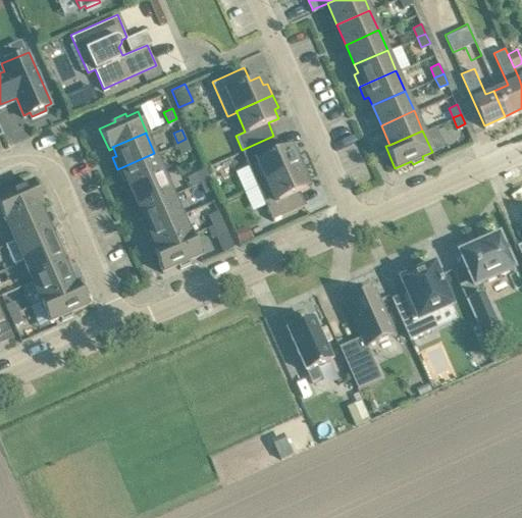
[(303,164),(298,152),(294,154),(290,145),(279,149),(273,136),(242,150),(249,164),(257,160),(266,180),(303,164)]
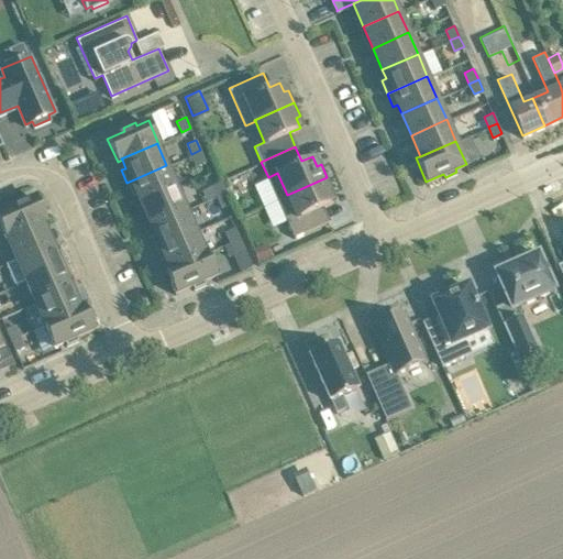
[(205,161),(200,150),(191,154),(196,165),(205,161)]
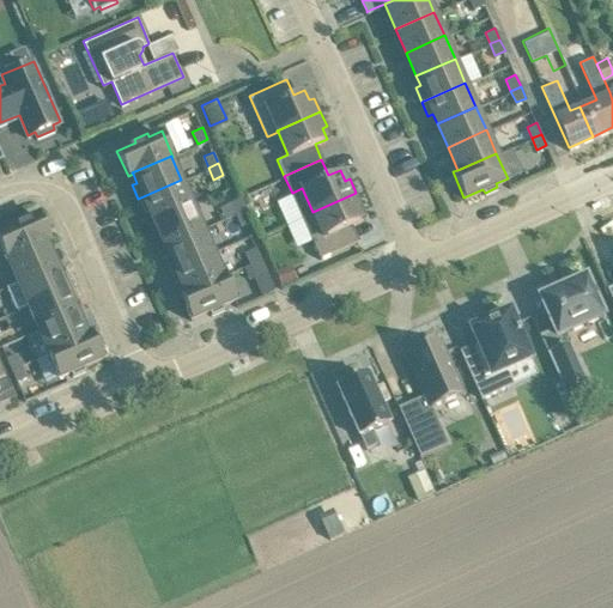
[(192,204),(181,180),(138,199),(144,213),(149,211),(153,220),(192,204)]
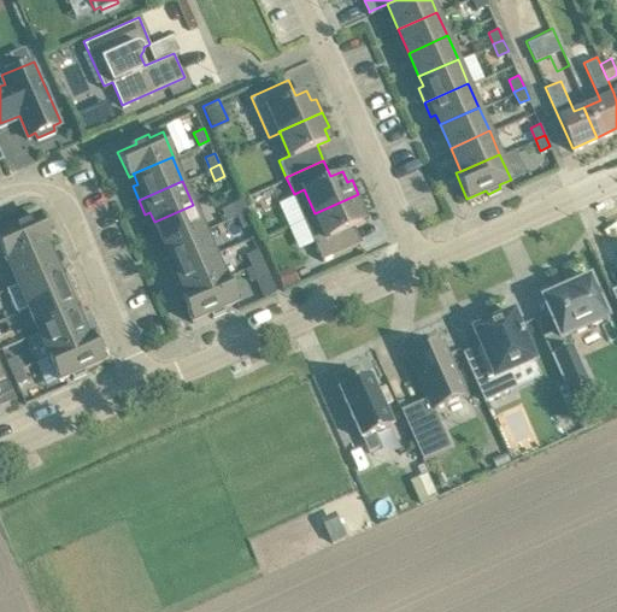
[(364,207),(358,194),(315,213),(304,218),(322,258),(359,241),(352,225),(364,221),(359,210),(364,207)]
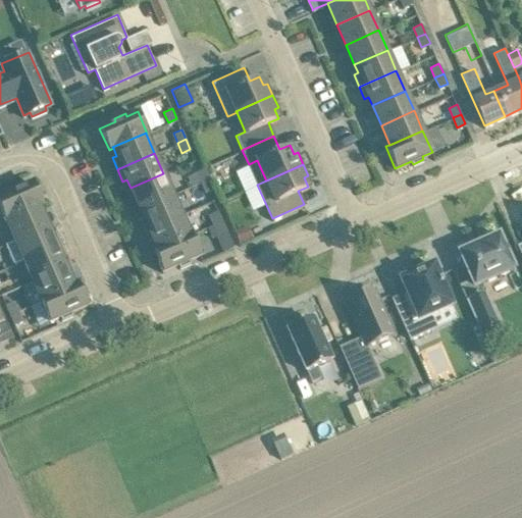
[(205,167),(197,170),(201,180),(209,176),(205,167)]
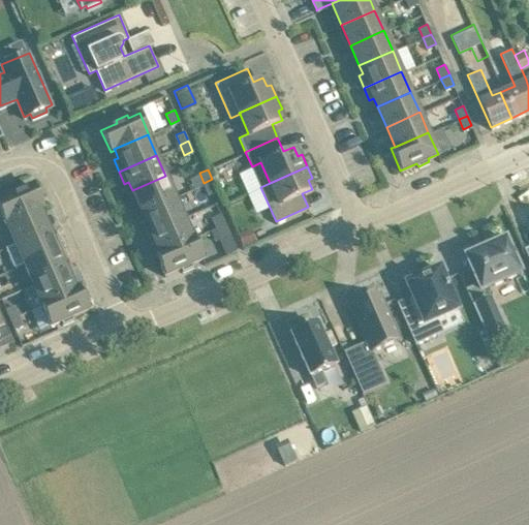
[(175,196),(165,176),(132,190),(142,211),(175,196)]
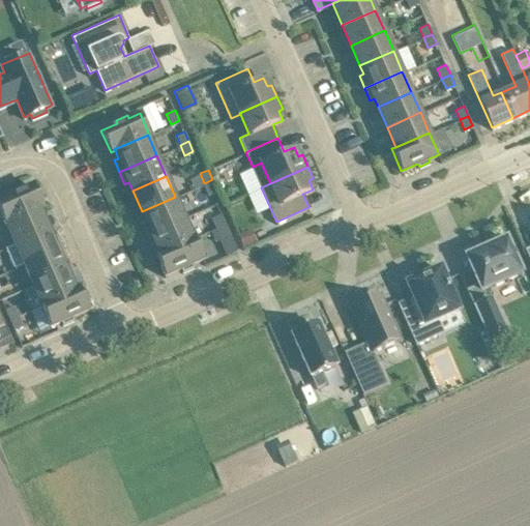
[(217,190),(212,179),(204,183),(208,194),(217,190)]
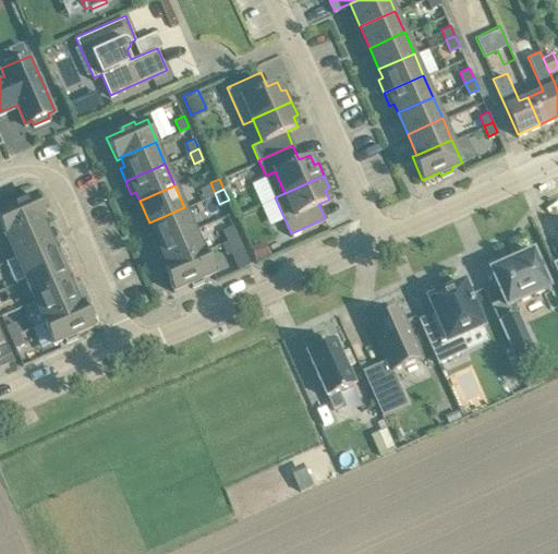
[(41,218),(41,219),(46,217),(36,194),(19,202),(16,199),(5,203),(7,207),(0,209),(0,223),(5,236),(7,235),(7,233),(41,218)]
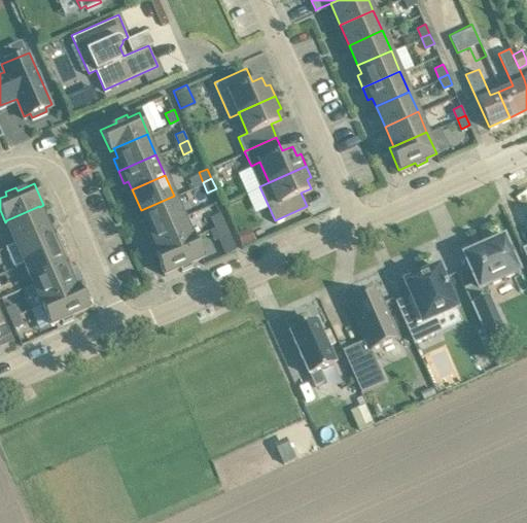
[(182,215),(174,196),(141,210),(144,218),(140,220),(145,232),(182,215)]
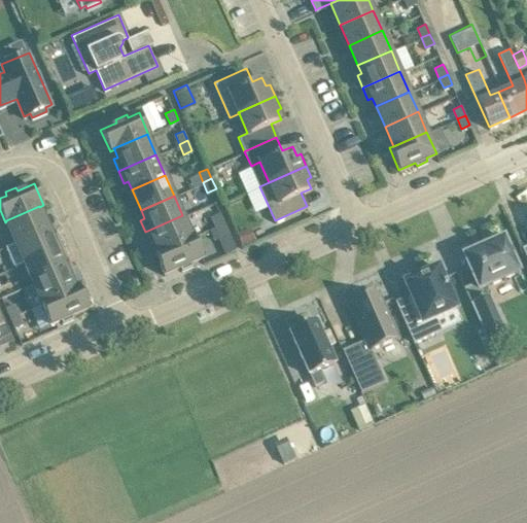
[(47,227),(39,207),(39,206),(6,220),(6,221),(14,241),(47,227)]
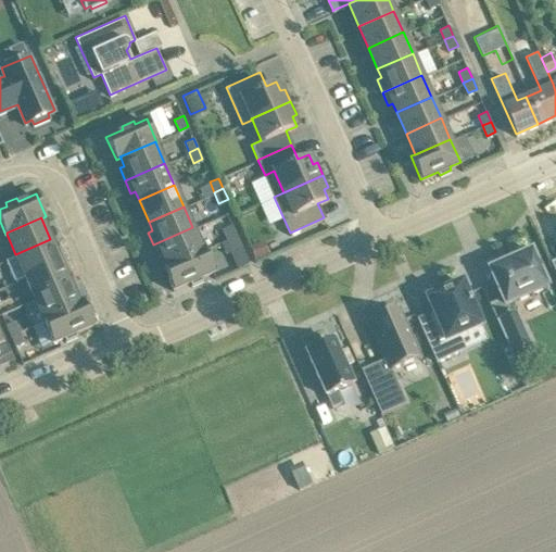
[(236,234),(231,224),(223,227),(227,238),(236,234)]
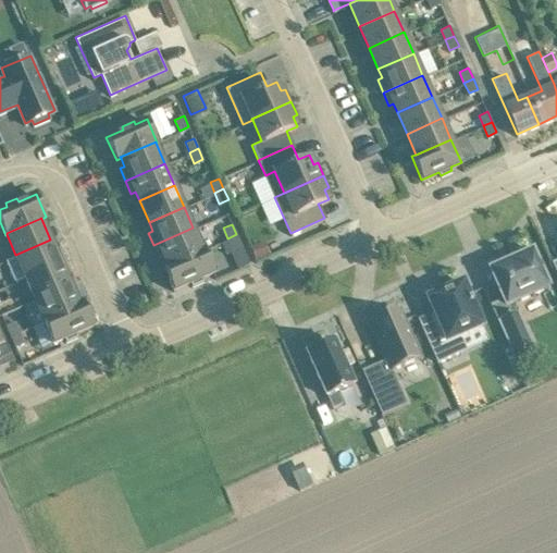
[(202,248),(193,228),(153,245),(160,258),(163,256),(168,263),(168,265),(202,249),(202,248)]
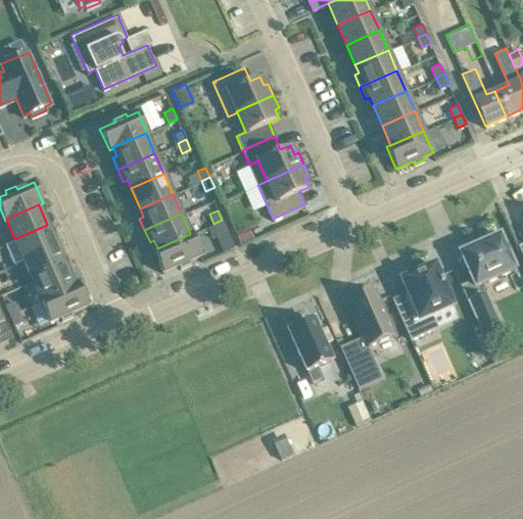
[(227,230),(222,220),(214,224),(218,234),(227,230)]
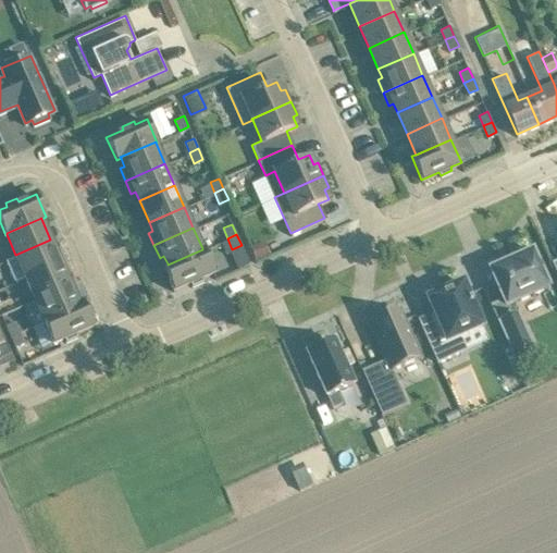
[(25,277),(64,259),(59,246),(54,248),(50,240),(15,255),(5,259),(15,281),(25,277)]
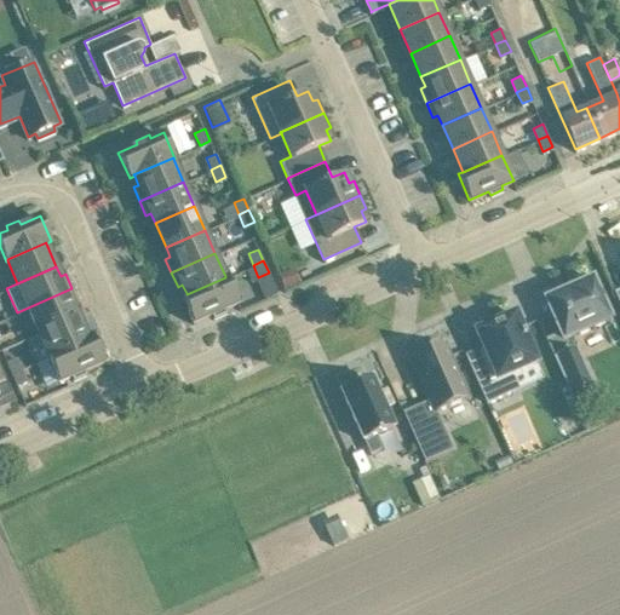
[(291,268),(279,272),(285,286),(297,281),(291,268)]
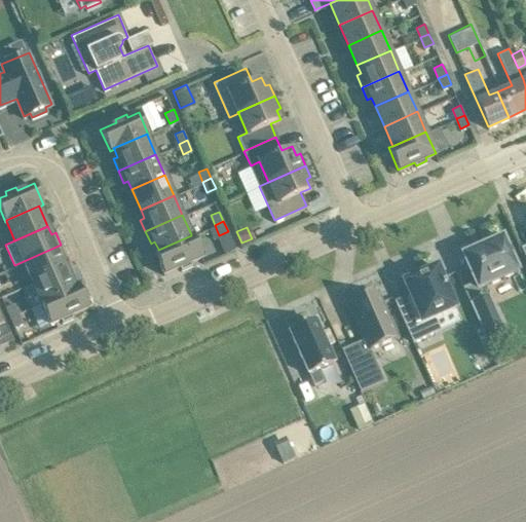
[(192,234),(191,234),(191,235),(158,250),(158,249),(154,251),(163,272),(180,265),(181,269),(192,264),(191,261),(201,256),(192,234)]
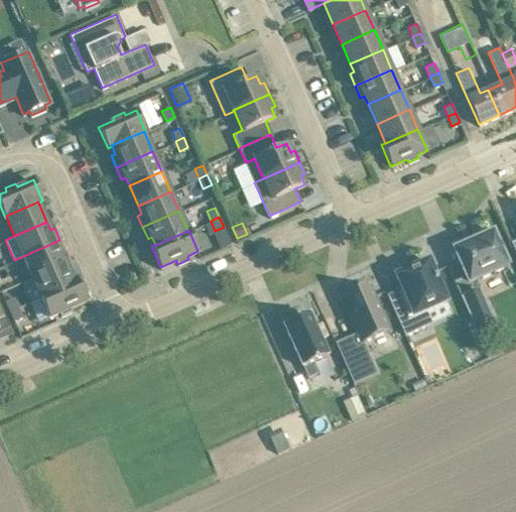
[(508,264),(493,231),(454,248),(468,281),(508,264)]
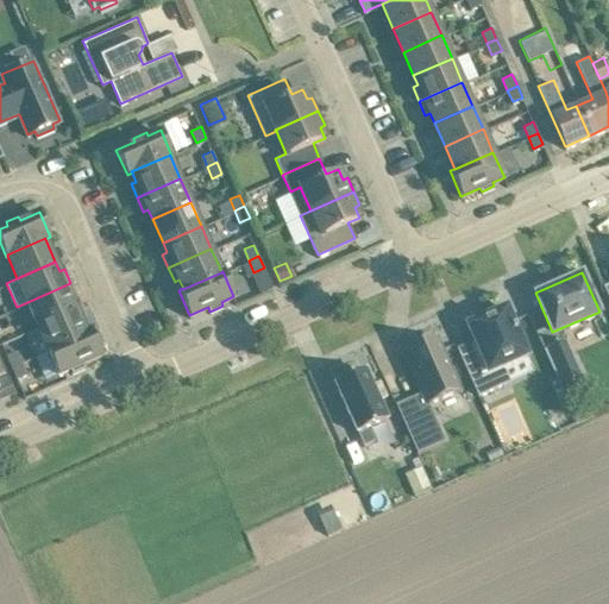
[(76,296),(70,283),(27,302),(38,326),(76,308),(71,299),(76,296)]
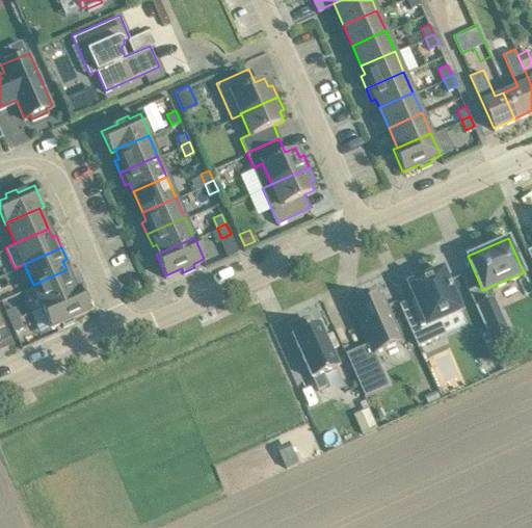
[(407,283),(414,296),(419,307),(403,313),(418,344),(442,334),(435,320),(460,309),(458,306),(461,304),(456,291),(453,293),(442,267),(437,269),(436,265),(424,270),(425,274),(407,283)]
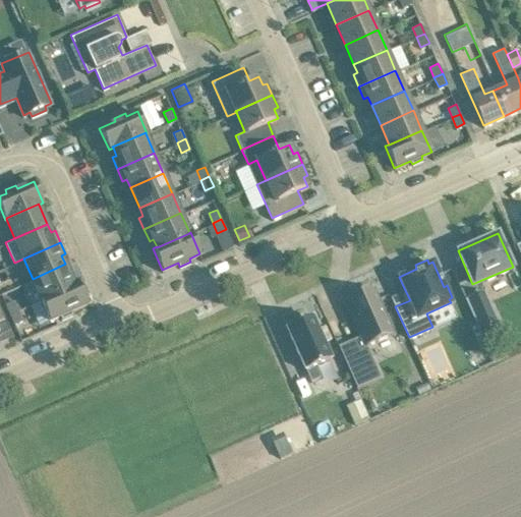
[(73,283),(65,264),(33,279),(41,297),(42,298),(74,284),(73,283)]
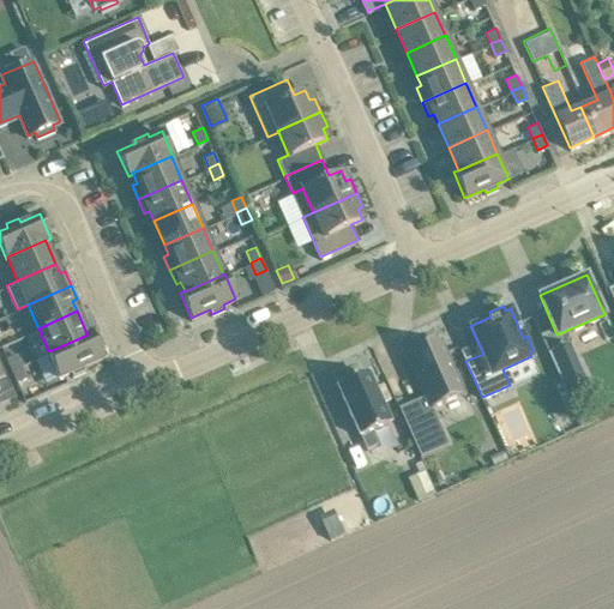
[(91,331),(86,333),(88,335),(49,351),(48,350),(47,351),(58,377),(71,371),(72,375),(85,369),(84,366),(103,357),(91,331)]
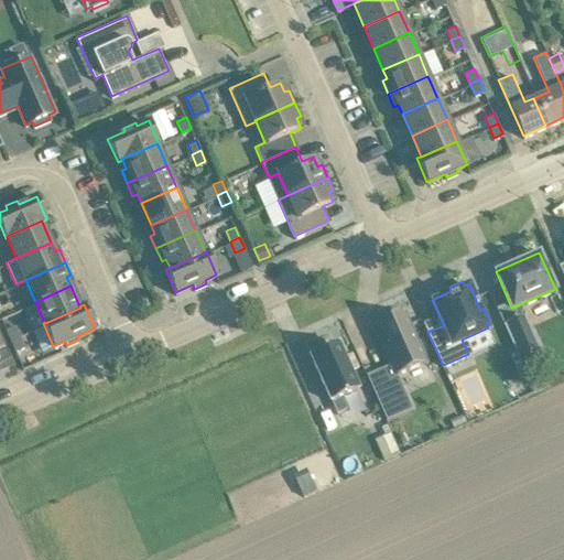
[(411,405),(397,372),(424,359),(422,356),(425,354),(419,340),(415,341),(403,312),(396,315),(394,313),(380,320),(381,323),(373,326),(388,358),(365,369),(386,416),(411,405)]
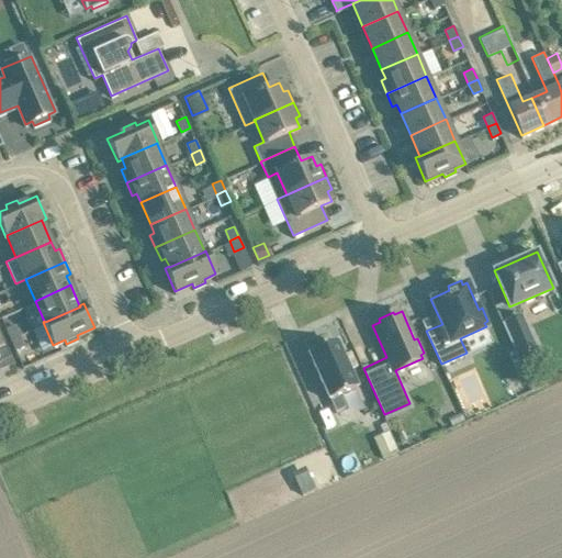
[(538,347),(521,311),(502,320),(517,356),(538,347)]
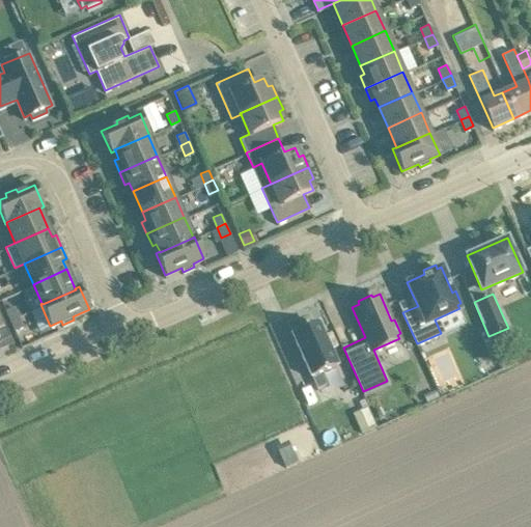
[(15,305),(5,309),(9,319),(19,315),(15,305)]
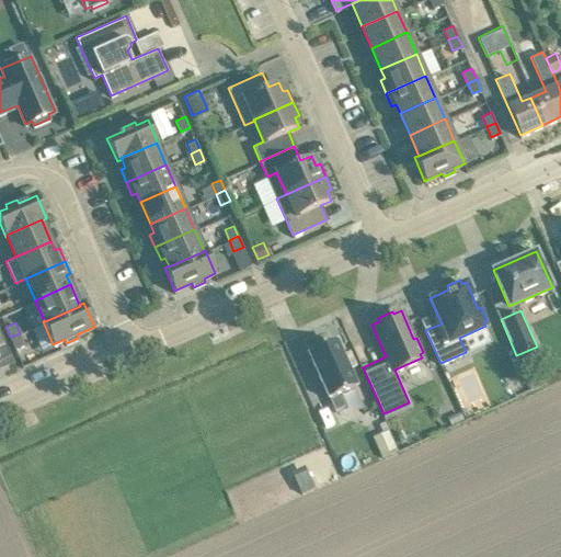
[(0,360),(11,355),(0,330),(0,360)]
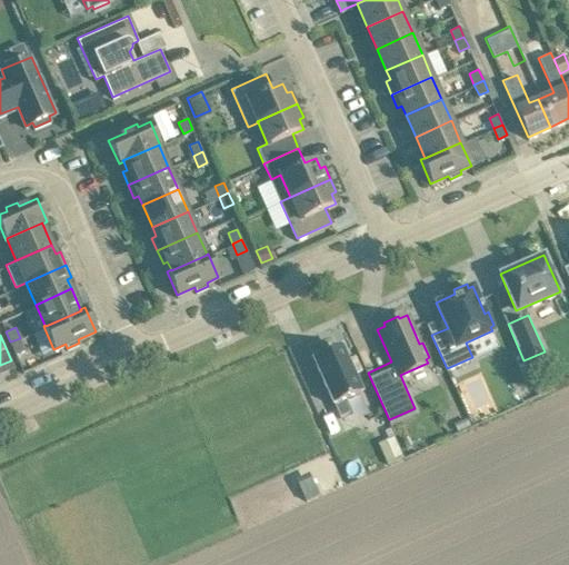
[(25,348),(20,338),(10,342),(16,353),(25,348)]
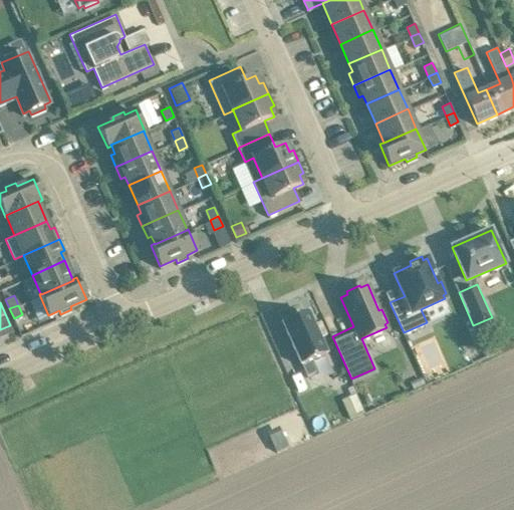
[(326,352),(307,311),(302,313),(301,310),(286,316),(288,320),(283,322),(301,363),(307,374),(316,370),(311,359),(326,352)]
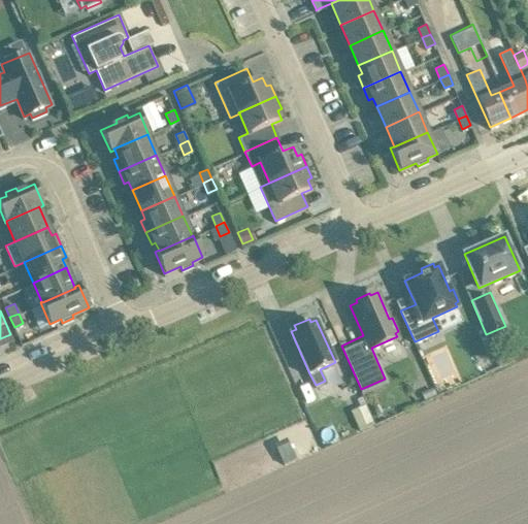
[(366,402),(352,410),(360,429),(375,422),(366,402)]
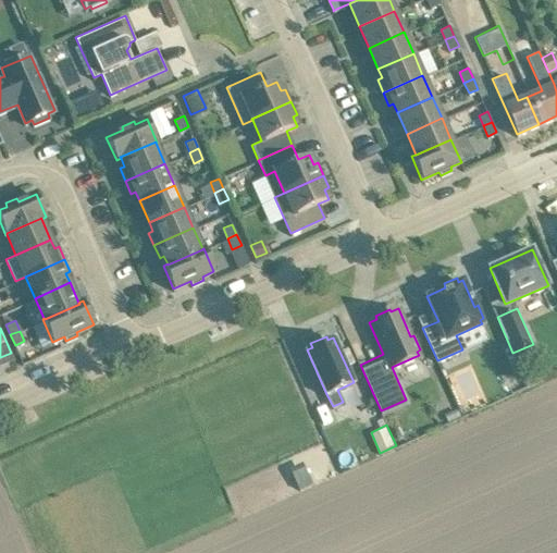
[(305,468),(293,474),(298,486),(310,480),(305,468)]
